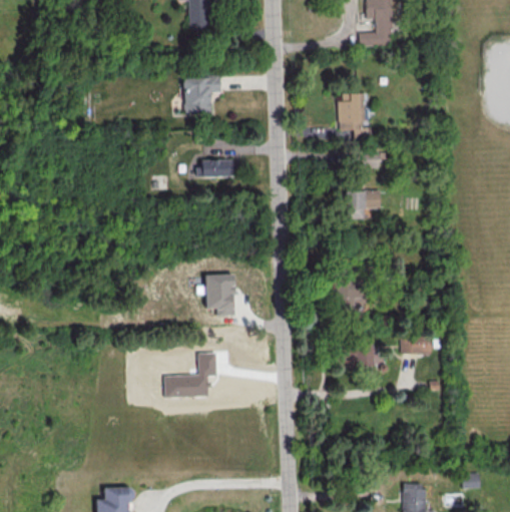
[(188,0),(189,29),(215,29),(214,0),(188,0)]
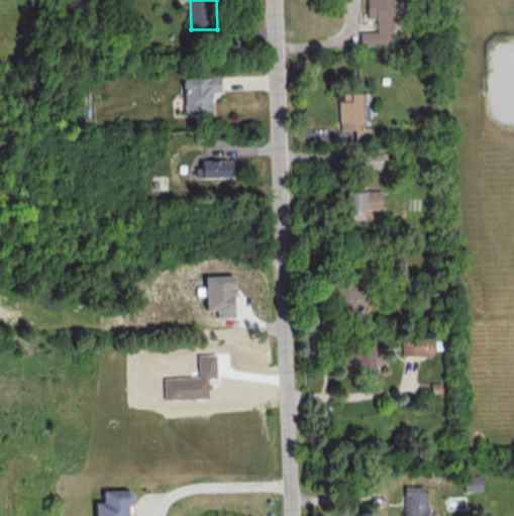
[(369,0),(395,0),(398,44),(363,45),(363,32),(379,31),(378,17),(370,18),(369,0)]
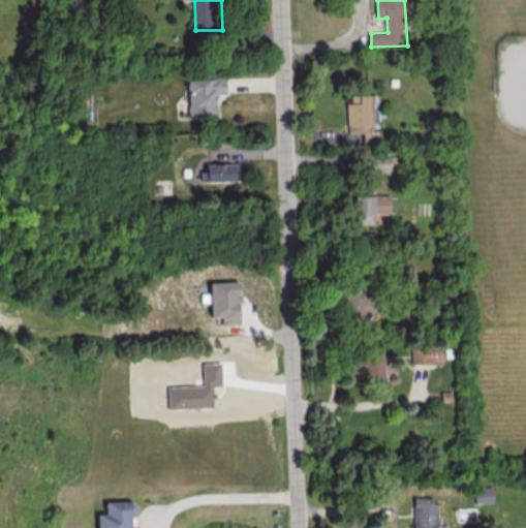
[(227,76),(228,94),(218,95),(219,117),(191,118),(189,81),(211,81),(211,78),(227,76)]
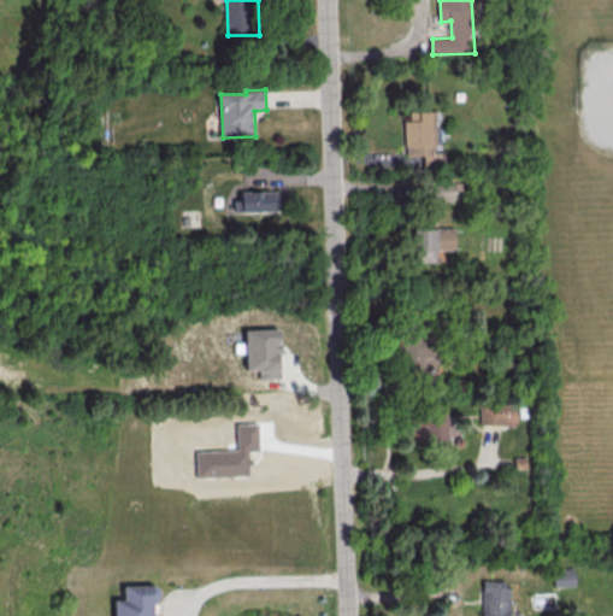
[(412,112),(435,111),(437,154),(408,156),(407,121),(412,121),(412,112)]
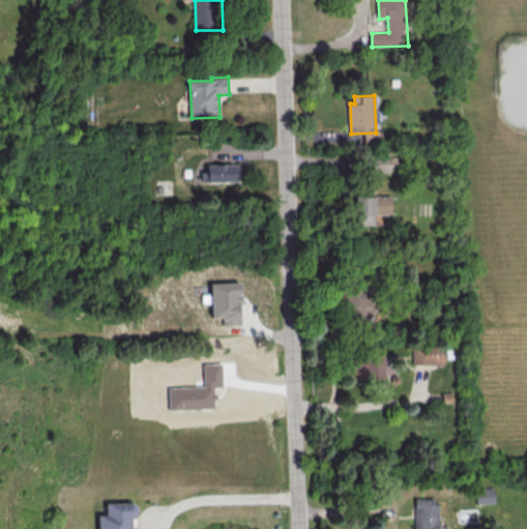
[(391,157),(375,157),(375,174),(392,173),(391,157)]
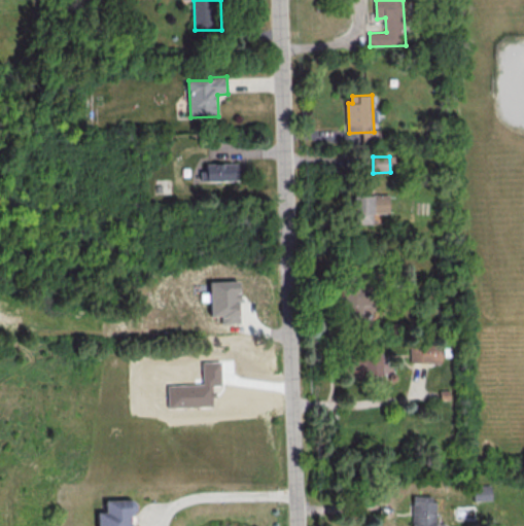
[(207,164),(239,163),(239,181),(202,181),(202,171),(207,171),(207,164)]
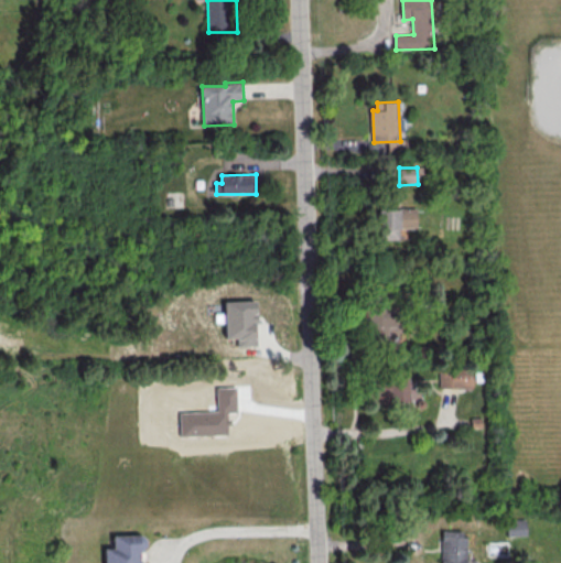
[(401,209),(401,240),(381,240),(381,209),(401,209)]
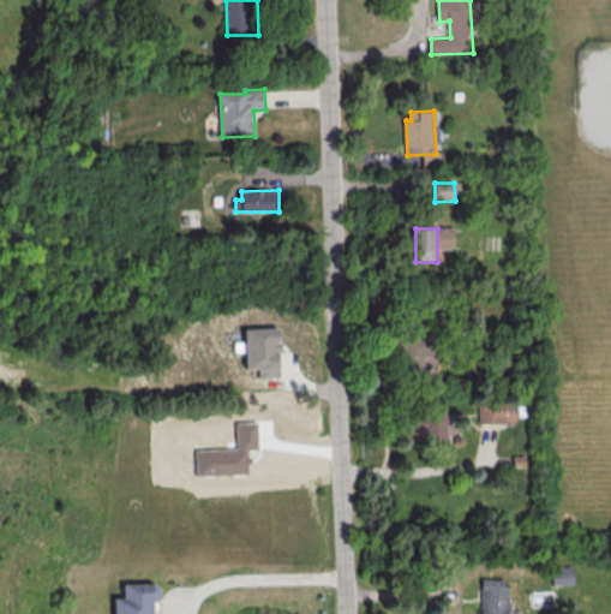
[(245,329),(280,329),(281,377),(259,379),(259,369),(246,369),(245,329)]
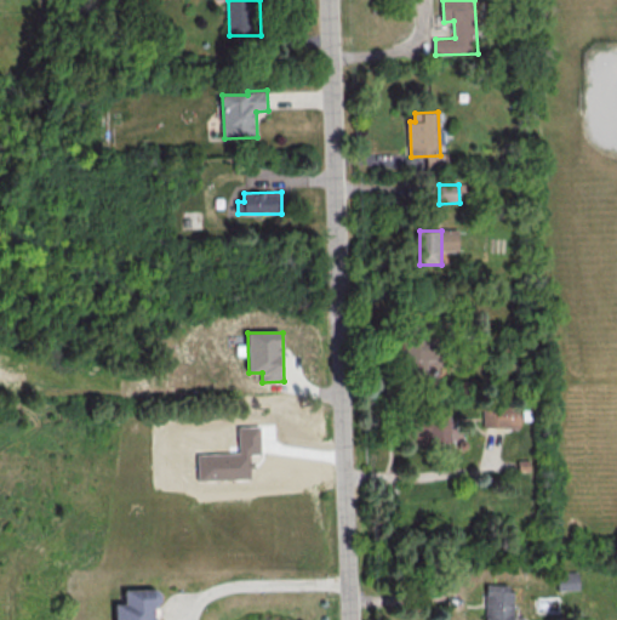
[(405,381),(439,380),(439,340),(404,340),(405,381)]
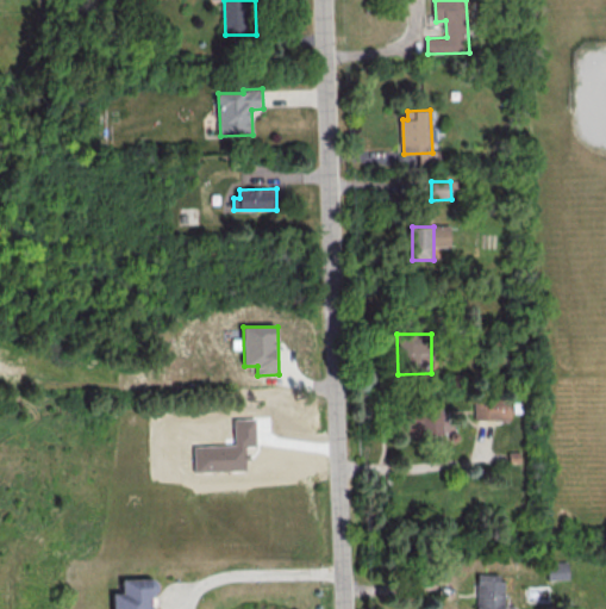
[(476,420),(511,421),(511,402),(476,402),(476,420)]
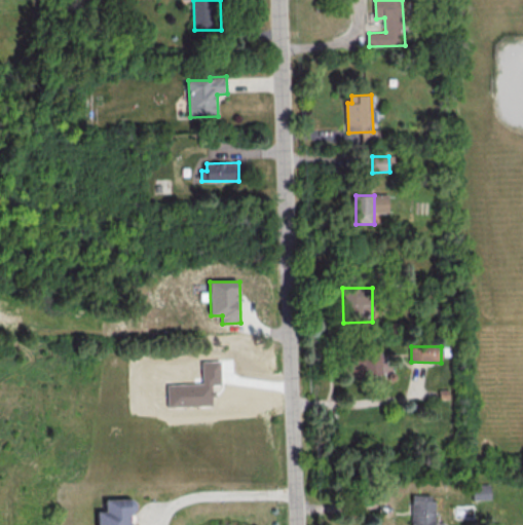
[(348,376),(386,373),(385,352),(347,354),(348,376)]
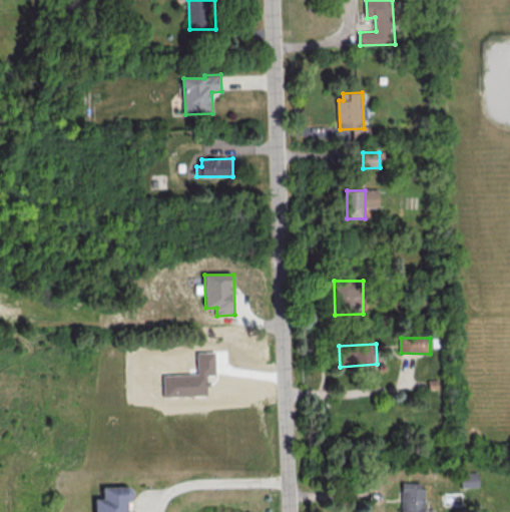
[(164,376),(198,375),(198,353),(215,353),(215,375),(208,376),(208,381),(211,381),(211,387),(208,387),(208,396),(164,398),(164,376)]
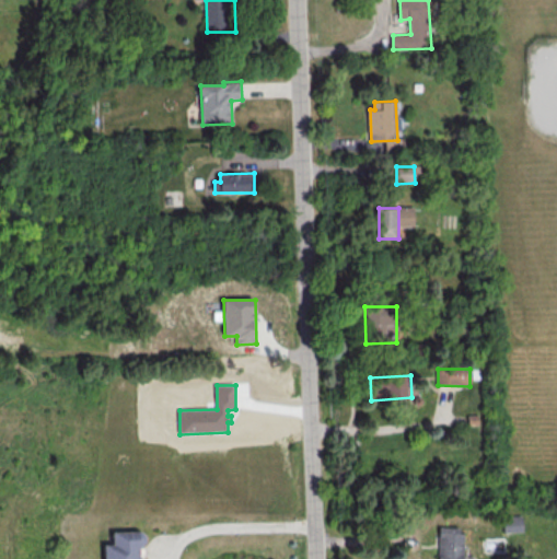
[(505,533),(524,532),(523,516),(505,517),(505,533)]
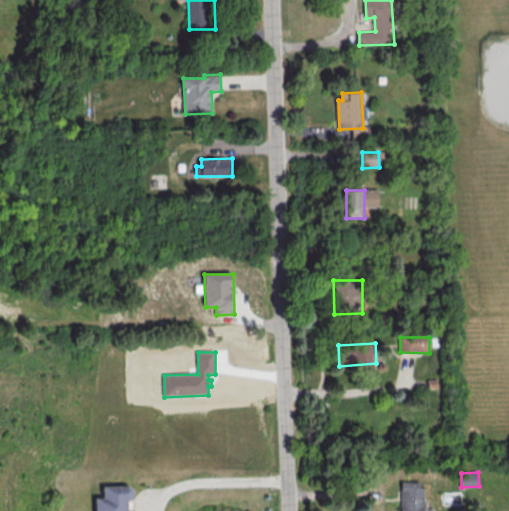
[(423,510),(424,482),(402,482),(401,510),(423,510)]
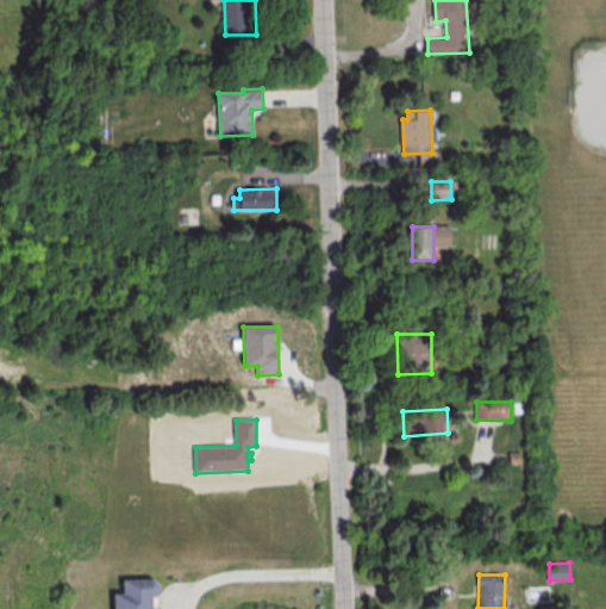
[(124,580),(152,579),(158,583),(158,591),(154,595),(151,595),(152,608),(157,608),(114,608),(114,594),(124,594),(124,580)]
